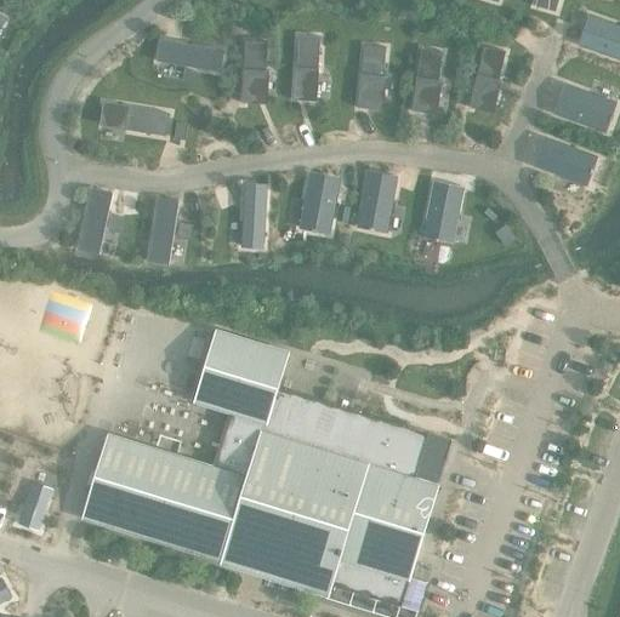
[(535,0),(534,4),(555,10),(557,0),(535,0)]
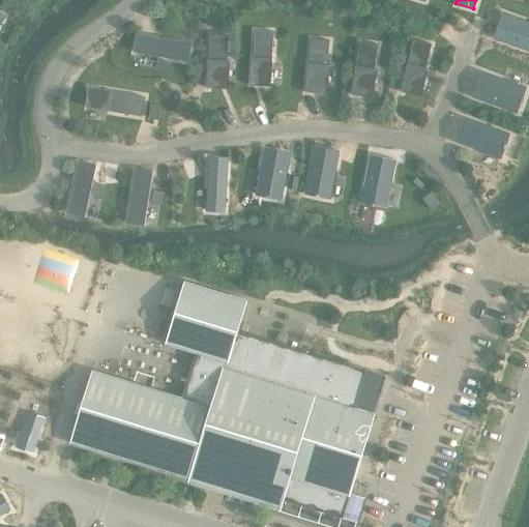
[(528,21),(503,12),(494,38),(528,50),(528,21)]
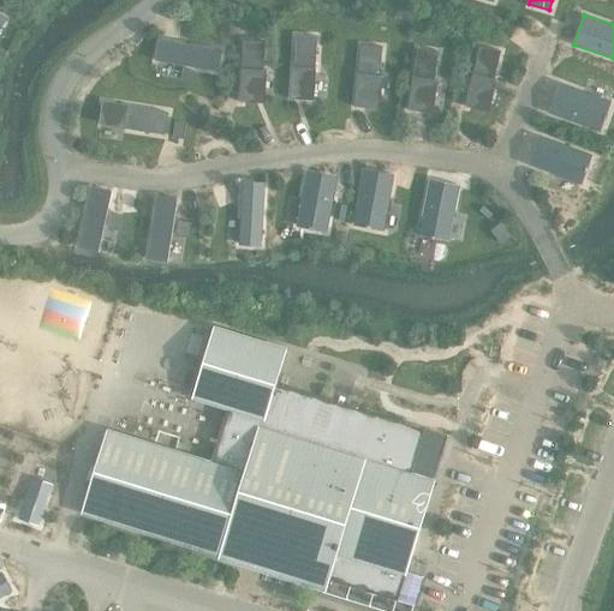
[(292,64),(291,94),(311,95),(313,71),(314,71),(316,34),(294,33),(293,64),(292,64)]
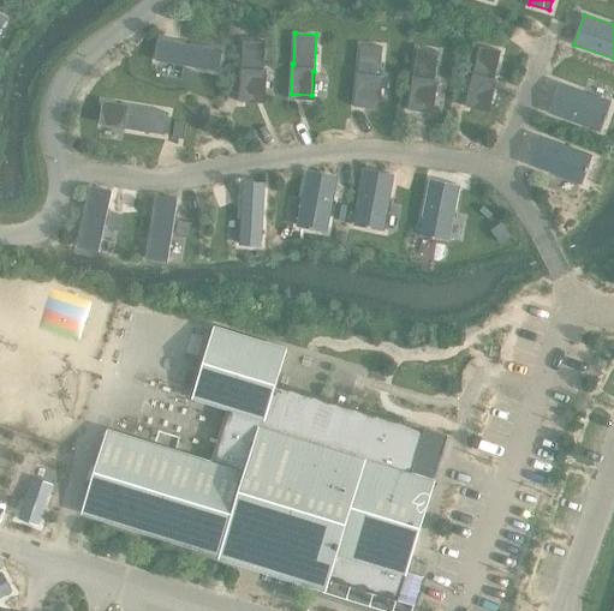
[(159,37),(155,58),(218,69),(220,48),(159,37)]
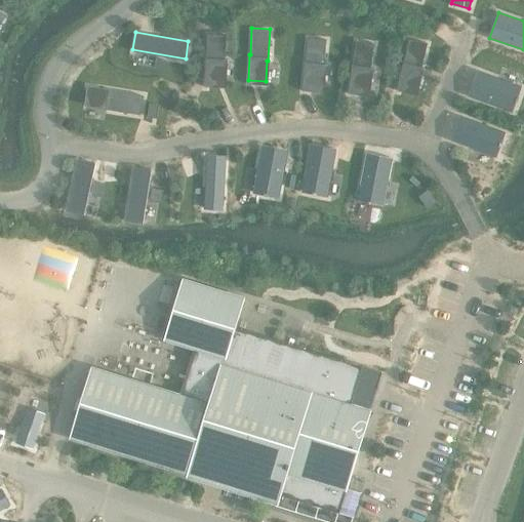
[(207,32),(204,81),(220,82),(222,58),(224,58),(226,33),(207,32)]
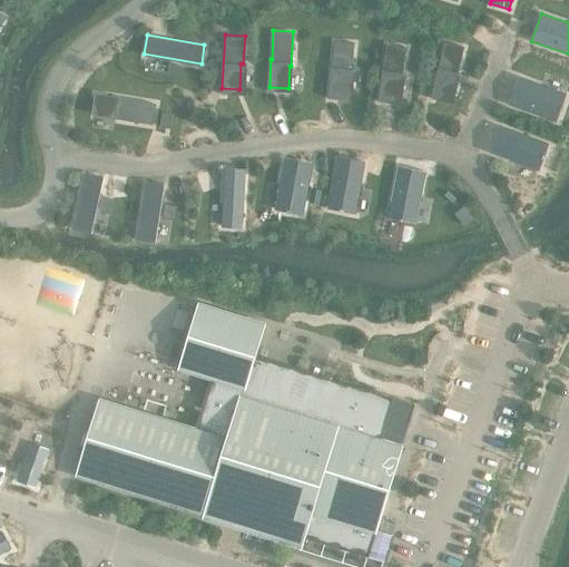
[(333,39),(329,93),(346,95),(349,68),(351,69),(354,41),(333,39)]
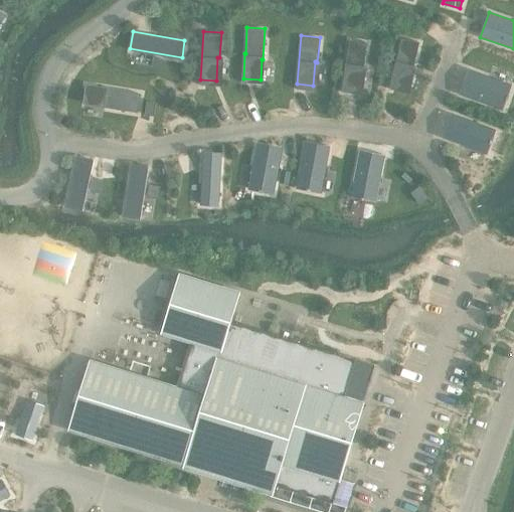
[(400,36),(389,83),(405,88),(411,64),(412,65),(418,41),(400,36)]
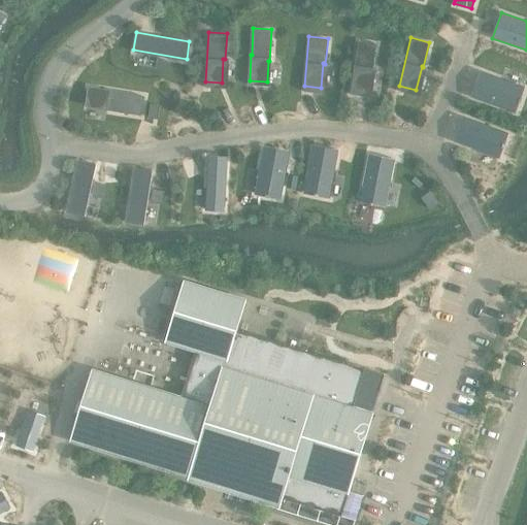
[(357,39),(350,89),(367,91),(370,67),(372,67),(375,42),(357,39)]
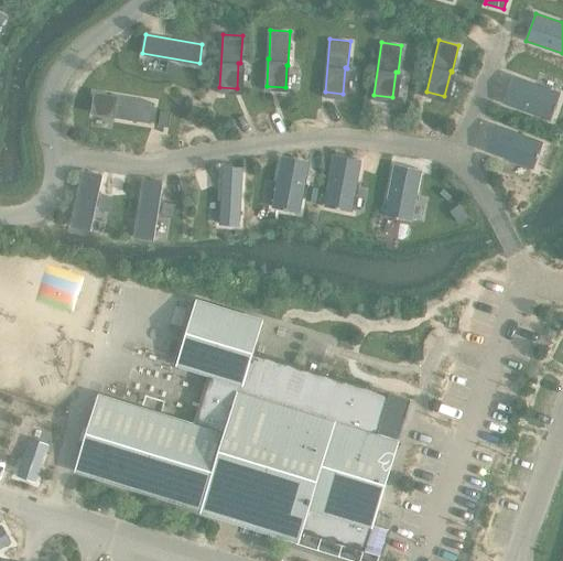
[(168,62),(166,71),(180,73),(181,64),(168,62)]
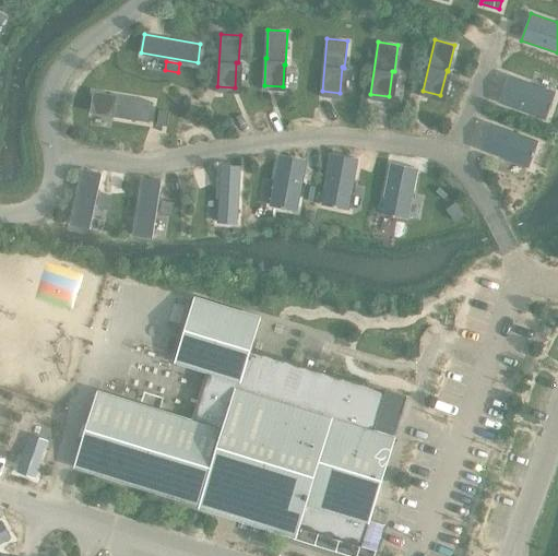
[(508,74),(499,99),(546,116),(549,107),(551,101),(555,91),(508,74)]
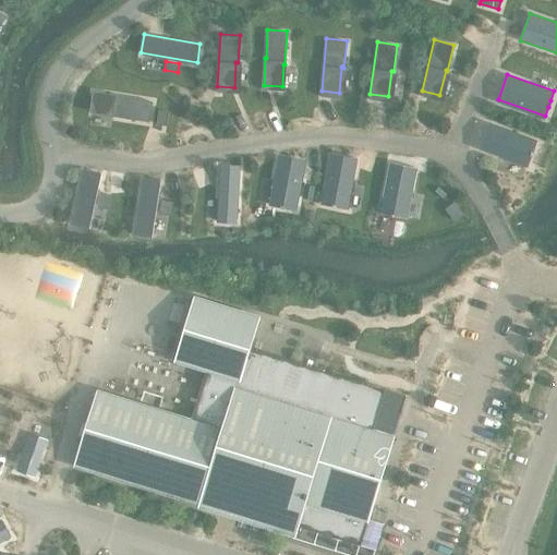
[(93,89),(89,110),(112,115),(148,121),(152,100),(116,94),(93,89)]
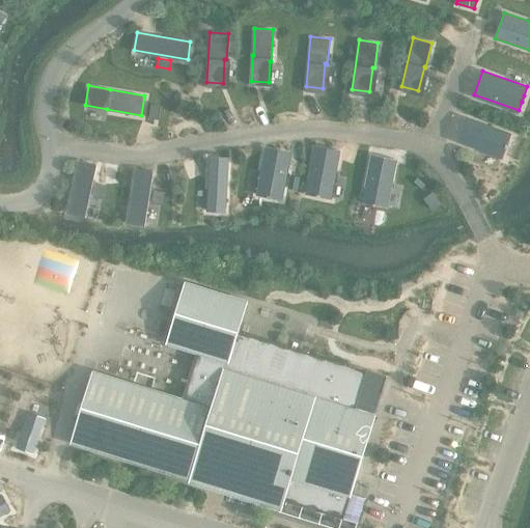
[(151,103),(149,116),(158,117),(160,105),(151,103)]
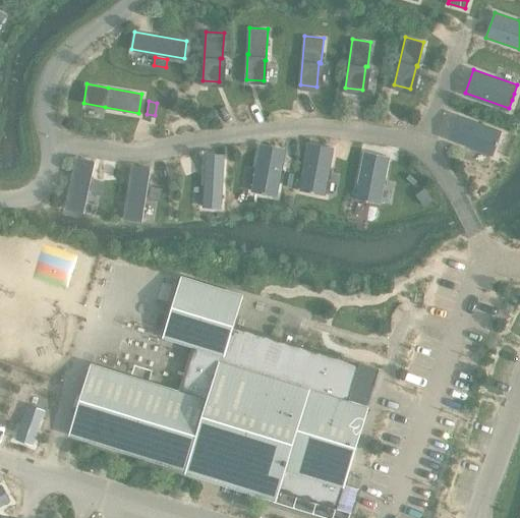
[(457,114),(448,137),(492,153),(495,145),(497,138),(501,129),(457,114)]
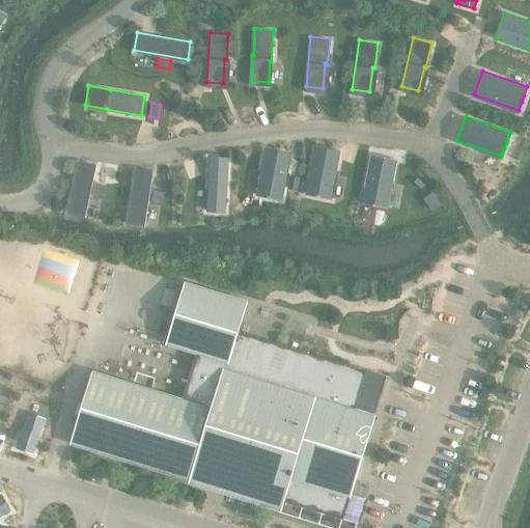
[(313,145),(305,191),(315,193),(322,194),(330,196),(339,150),(313,145)]
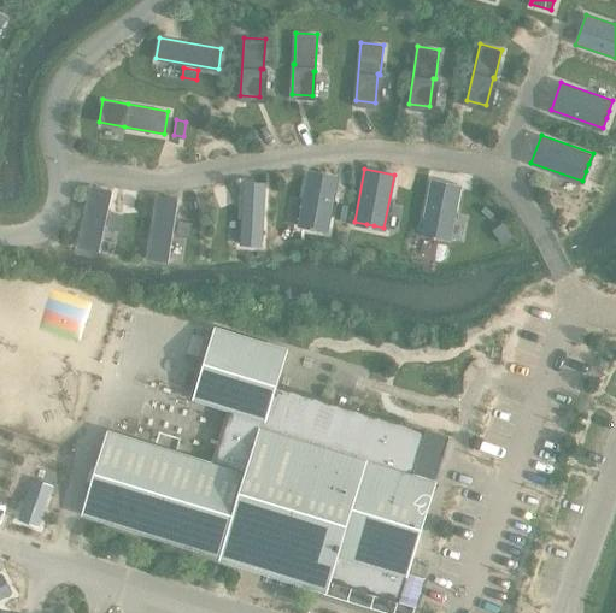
[(308,171),(298,223),(310,225),(316,227),(327,229),(336,176),(308,171)]
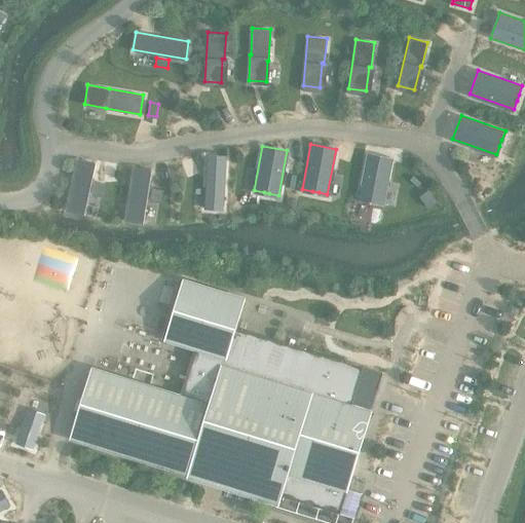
[(367,153),(358,197),(369,199),(374,200),(383,202),(391,158),(367,153)]
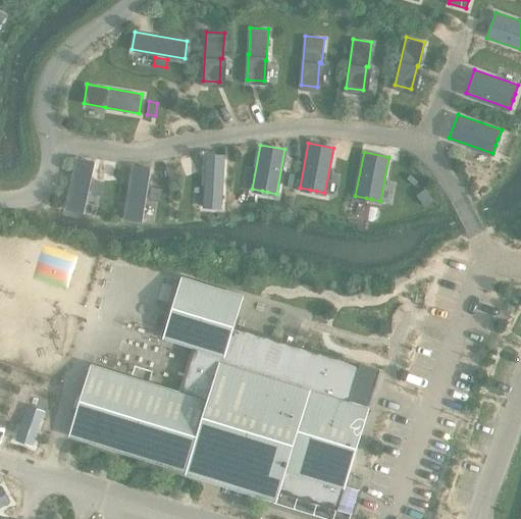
[(207,154),(204,205),(220,205),(223,154),(207,154)]
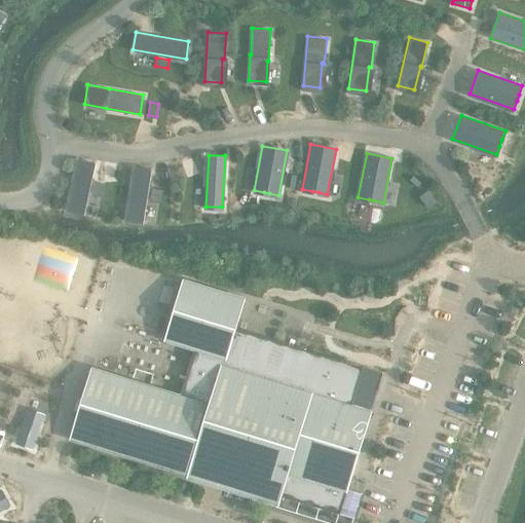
[(77,158),(66,210),(83,214),(95,162),(77,158)]
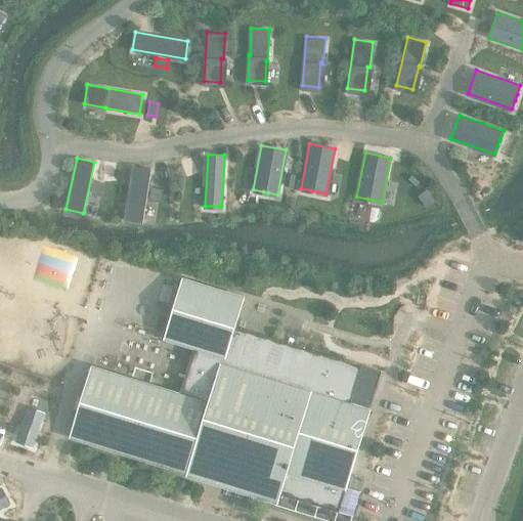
[(132,165),(123,216),(141,219),(150,168),(132,165)]
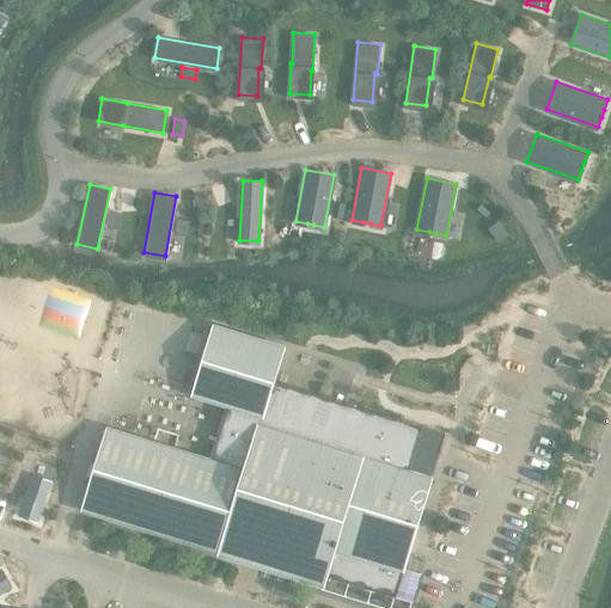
[(335,201),(333,214),(341,216),(344,202),(335,201)]
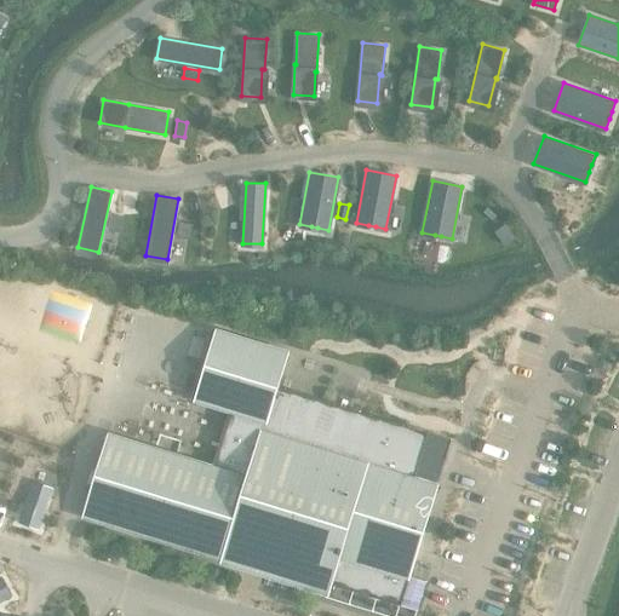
[(112,212),(109,226),(119,229),(122,214),(112,212)]
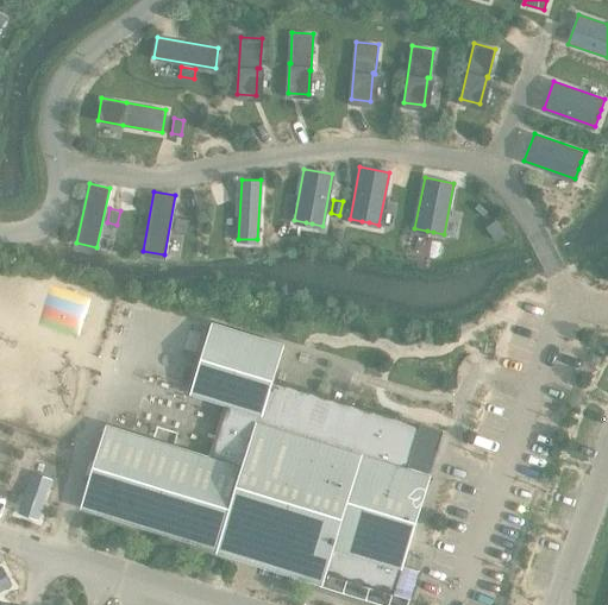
[(176,216),(174,231),(186,233),(188,219),(176,216)]
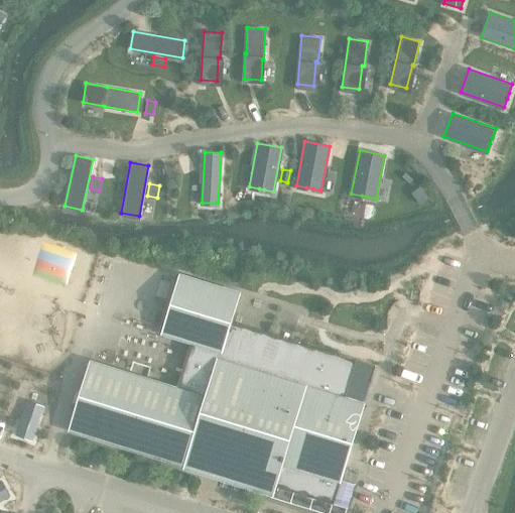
[(419,186),(412,191),(420,202),(426,197),(419,186)]
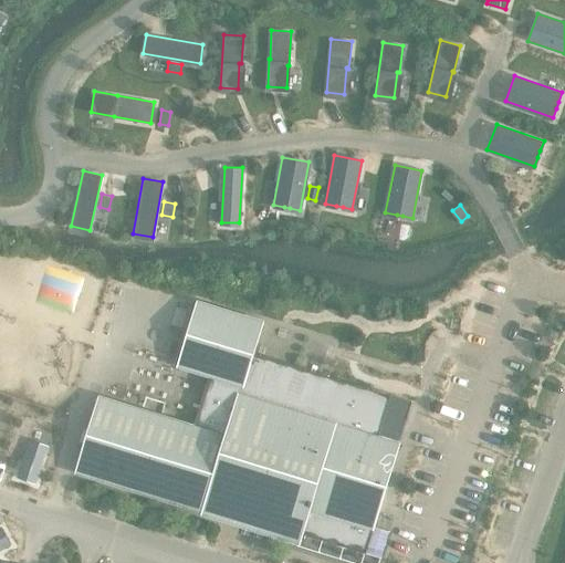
[(98,395),(75,469),(202,508),(201,511),(299,541),(302,532),(365,551),(366,549),(361,548),(367,525),(373,527),(398,441),(377,435),(390,394),(253,351),(262,321),(197,301),(177,363),(209,373),(192,425),(98,395)]
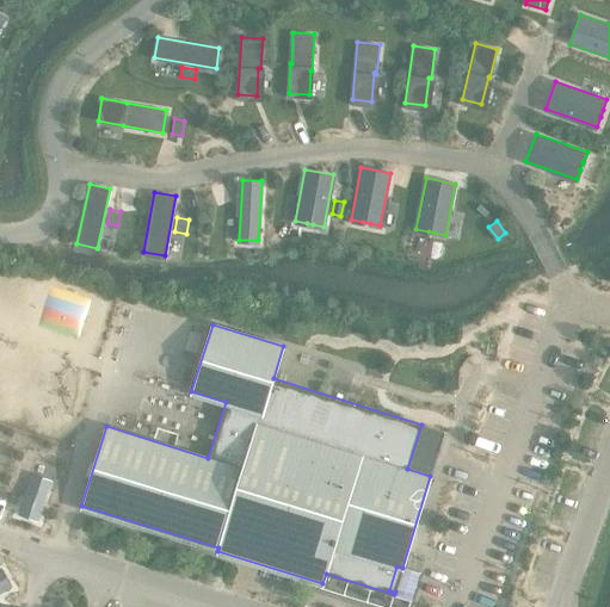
[(23,499),(18,513),(37,520),(43,505),(41,503),(45,488),(32,482),(26,500),(23,499)]
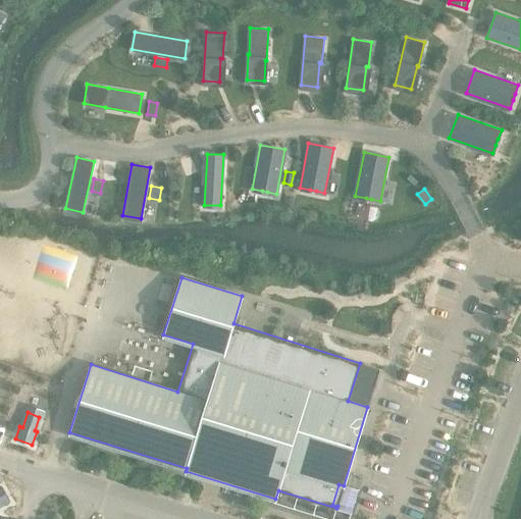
[(0,504),(9,500),(1,484),(0,485),(0,504)]
